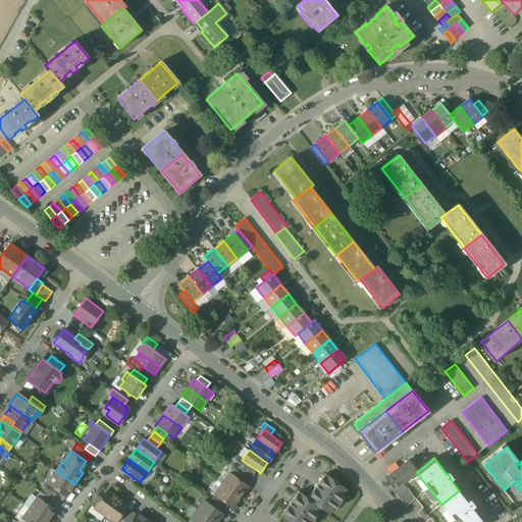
[(407,461),(389,474),(390,475),(386,478),(393,486),(397,483),(399,485),(416,472),(407,461)]
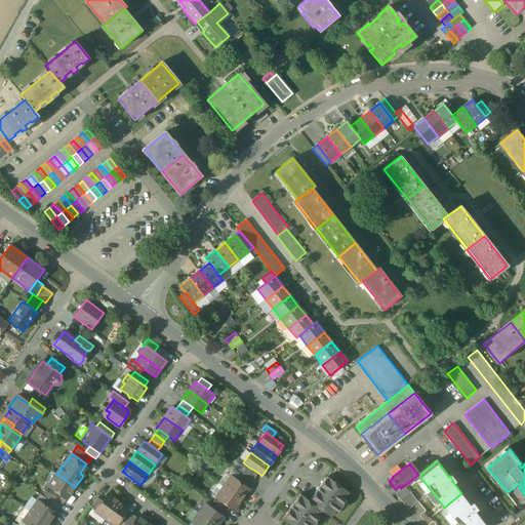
[(258,473),(248,467),(244,471),(254,478),(258,473)]
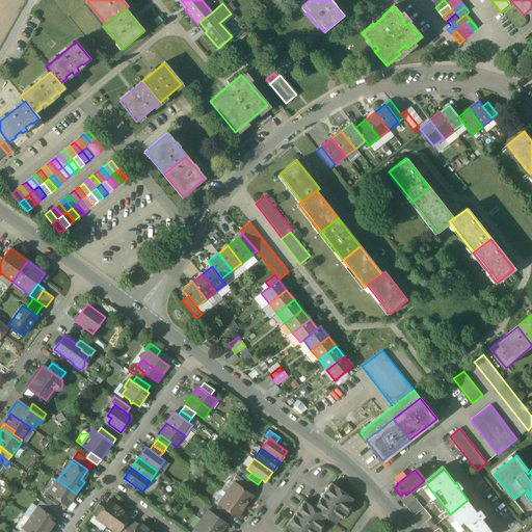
[(258,484),(247,477),(244,482),(254,489),(258,484)]
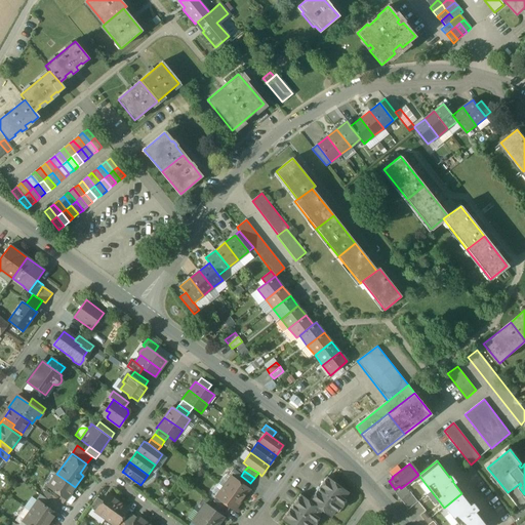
[(133,480),(124,473),(120,478),(130,485),(133,480)]
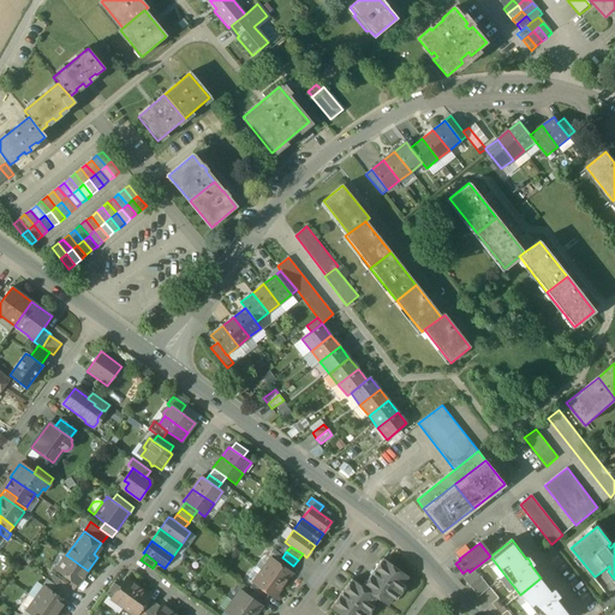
[(88,571),(66,555),(57,569),(77,585),(88,571)]
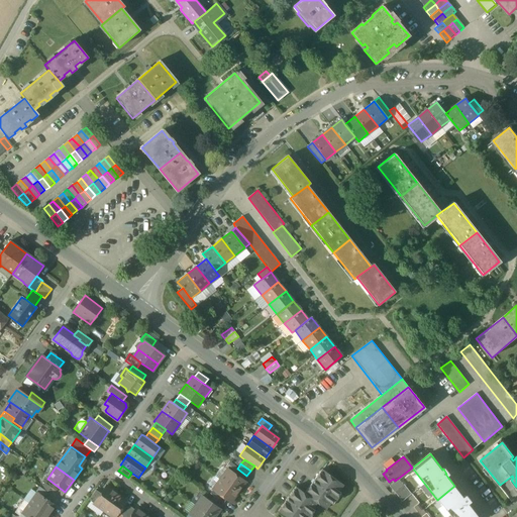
[(233,474),(227,469),(220,480),(237,492),(245,482),(243,481),(233,474)]
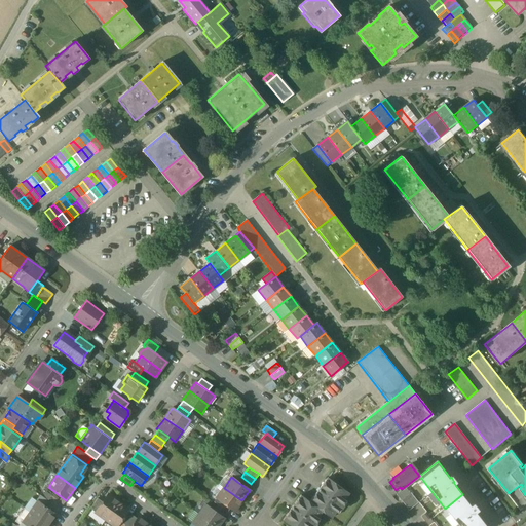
[(251,484),(241,477),(237,482),(248,489),(251,484)]
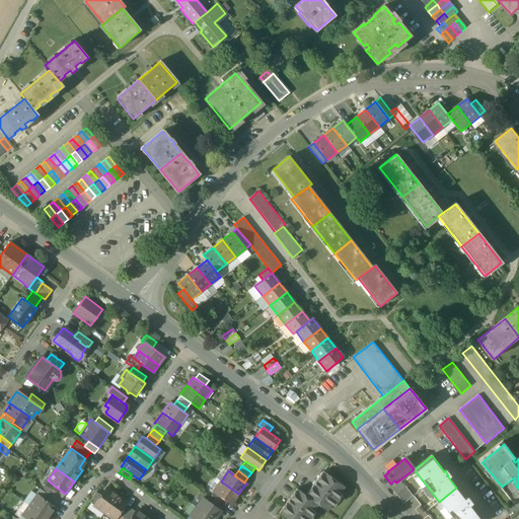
[(345,487),(322,471),(305,496),(317,504),(326,511),(335,500),(337,502),(339,499),(337,498),(345,487)]
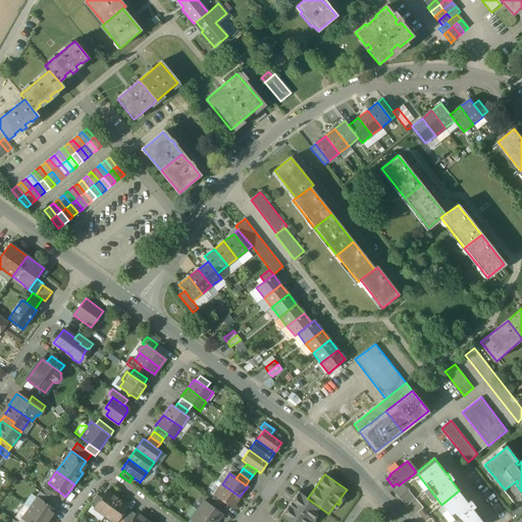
[(240,497),(222,484),(214,493),(218,497),(228,504),(232,507),(240,497)]
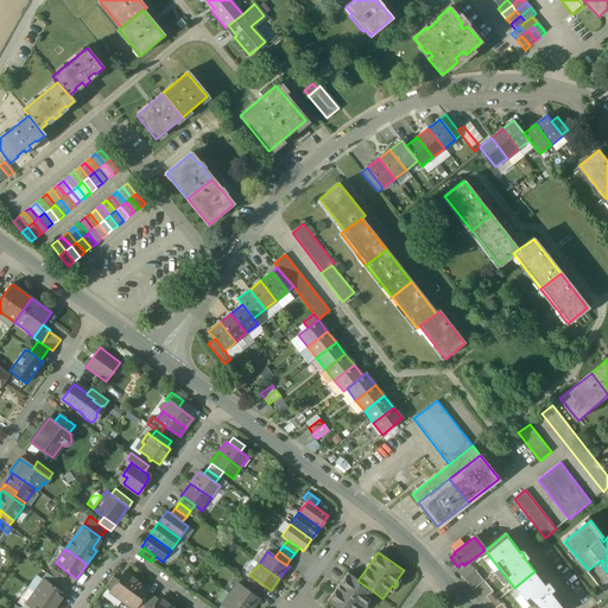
[(475,570),(463,578),(473,590),(483,581),(475,570)]
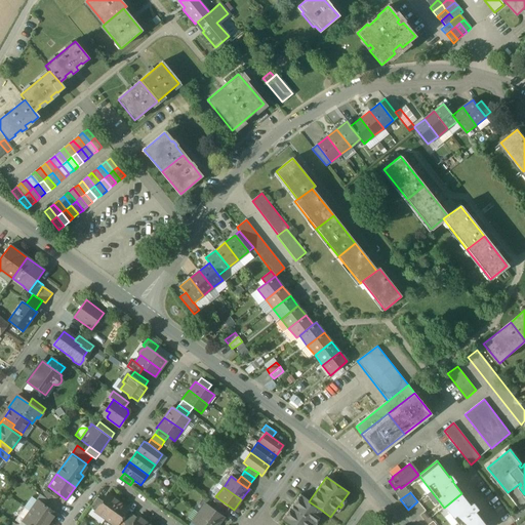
[(94,512),(105,519),(118,500),(108,493),(102,501),(94,512)]
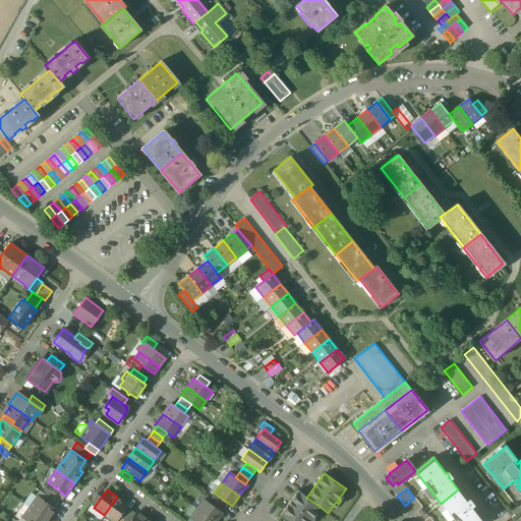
[(458,489),(441,504),(454,520),(483,520),(471,505),(468,500),(467,501),(458,489)]
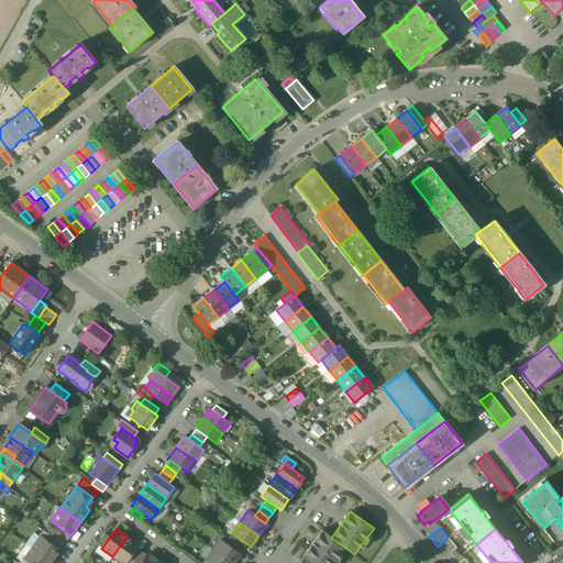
[(331,538),(321,530),(302,556),(310,562),(332,562),(334,562),(335,562),(337,562),(339,561),(337,559),(344,547),(331,538)]
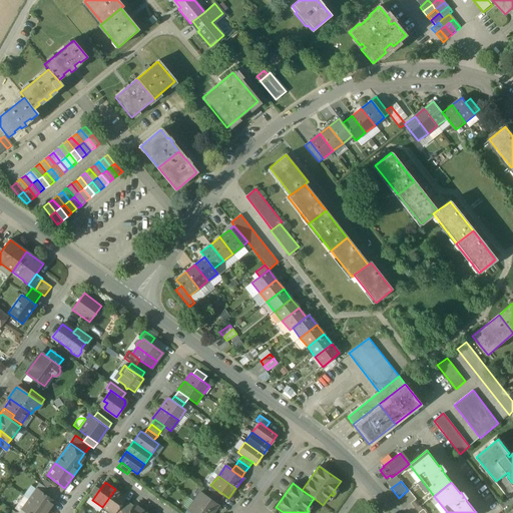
[(60,491),(50,484),(47,488),(56,495),(60,491)]
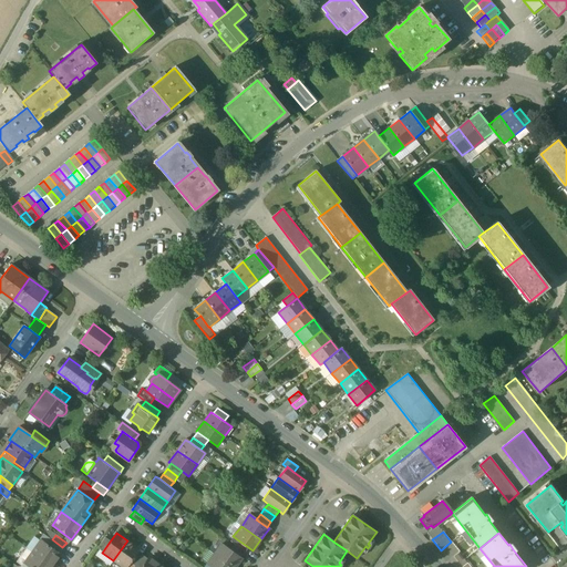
[(105,537),(98,548),(102,553),(110,542),(105,537)]
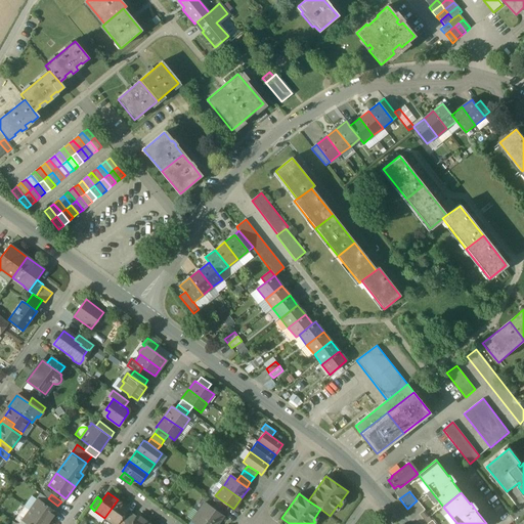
[(48,498),(47,498),(44,504),(54,511),(57,506),(48,498)]
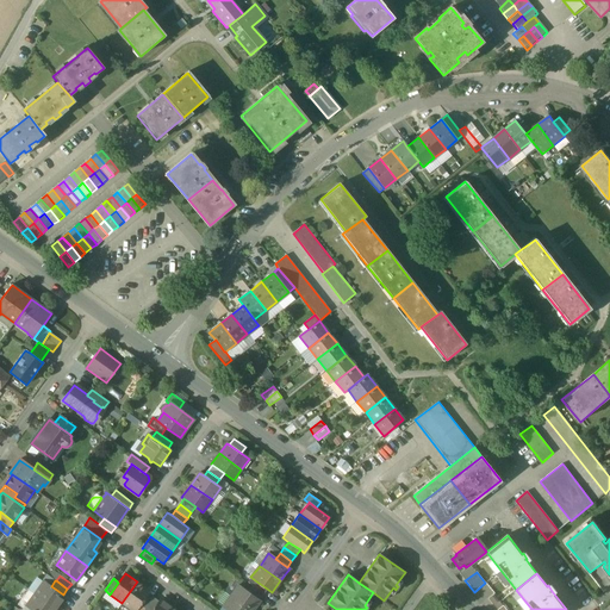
[(267,589),(255,580),(251,586),(263,595),(267,589)]
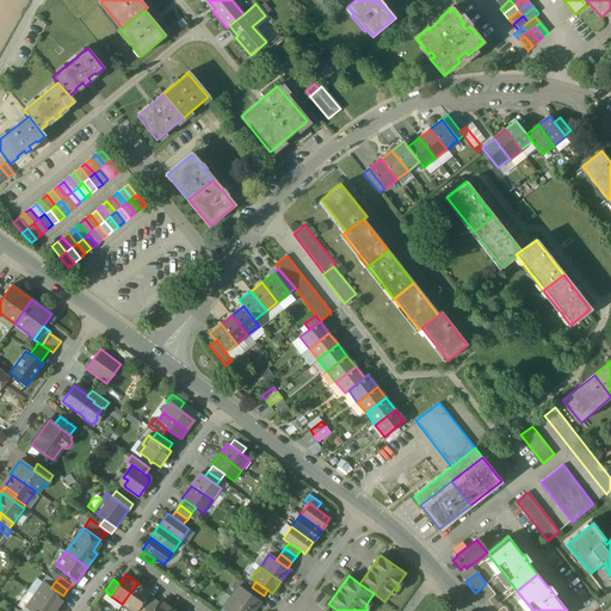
[(51,587),(44,582),(35,594),(56,610),(65,597),(63,596),(51,587)]
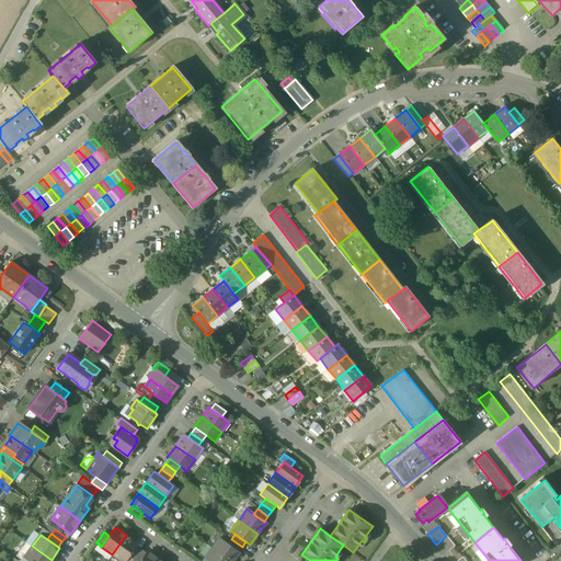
[(126,535),(112,554),(121,560),(124,560),(128,557),(135,546),(137,544),(126,535)]
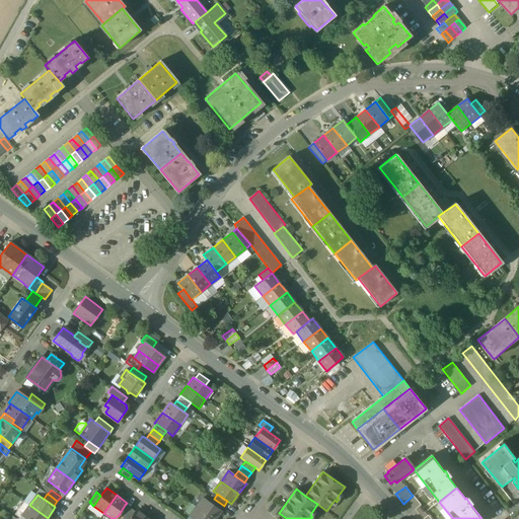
[(210,504),(202,498),(196,507),(212,518),(215,518),(221,512),(220,511),(210,504)]
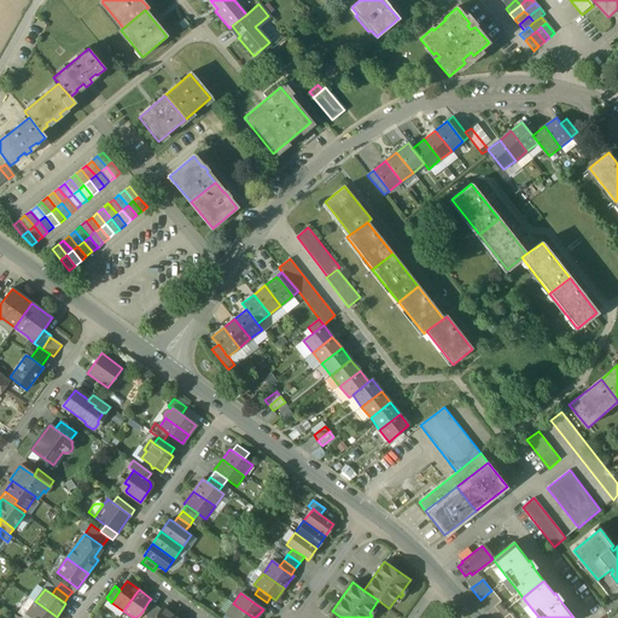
[(267,602),(255,594),(250,600),(262,608),(267,602)]
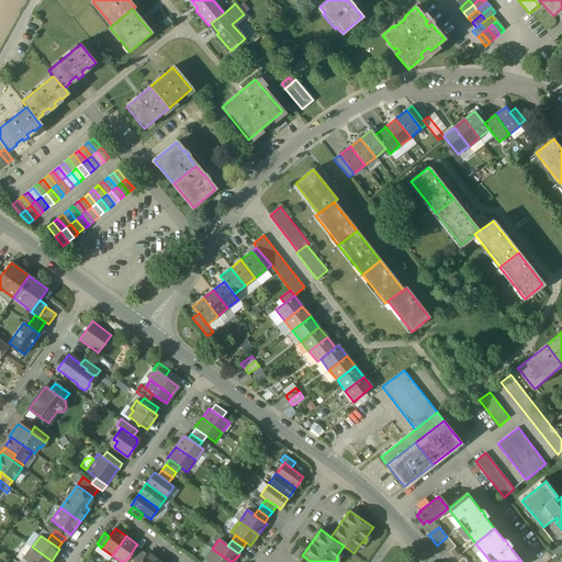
[(32,547),(26,543),(20,552),(25,555),(32,547)]
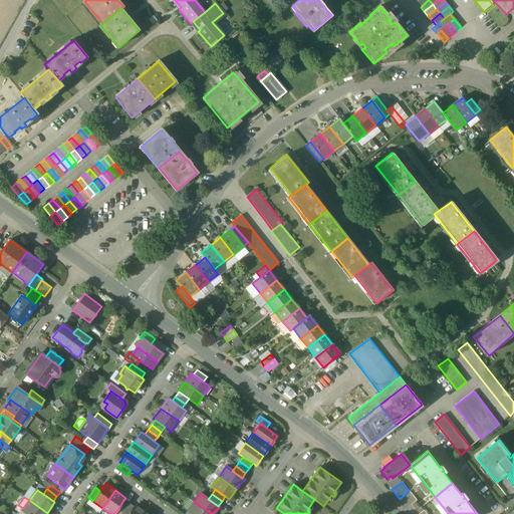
[(46,513),(47,513),(29,500),(23,508),(21,511),(25,513),(46,513)]
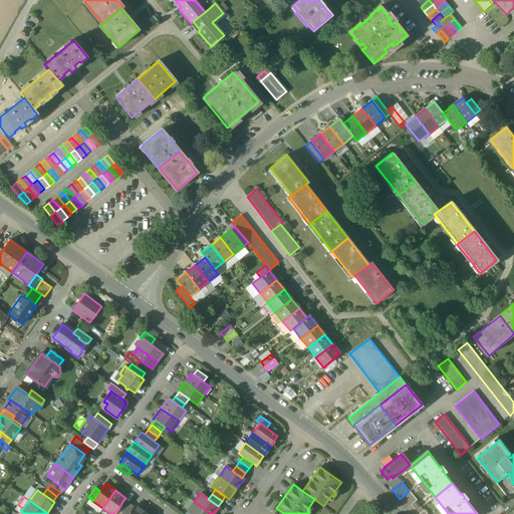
[(123,500),(117,510),(121,513),(129,503),(123,500)]
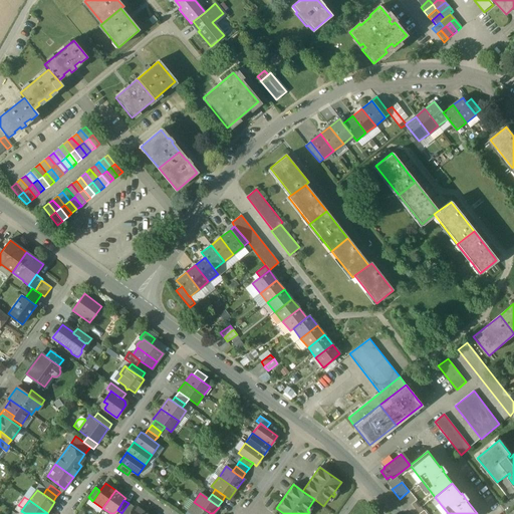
[(423,510),(416,501),(412,504),(419,513),(423,510)]
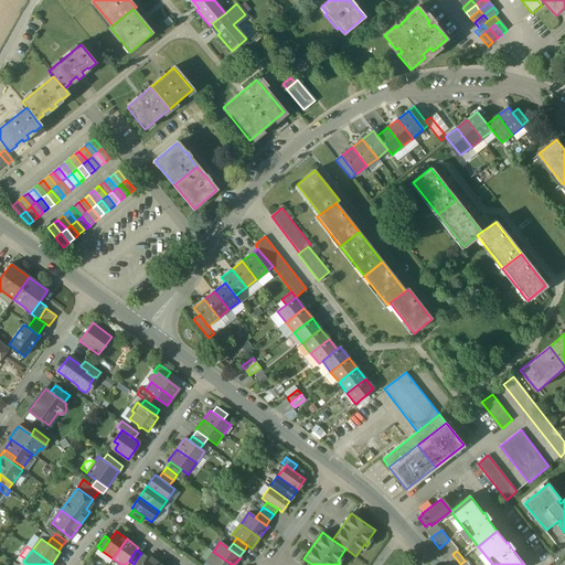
[(231,564),(213,552),(205,562),(210,564),(231,564)]
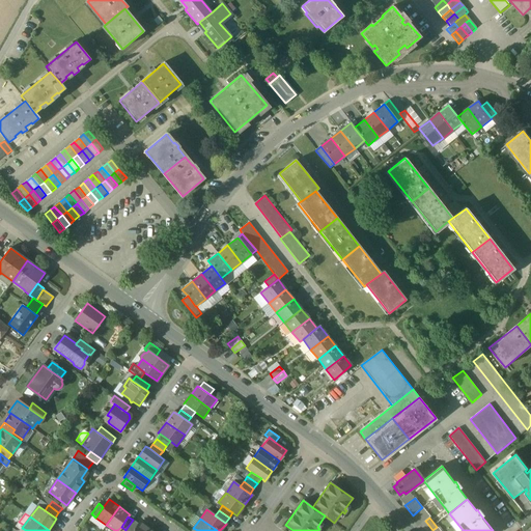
[(133,520),(126,530),(127,530),(133,530),(138,524),(133,520)]
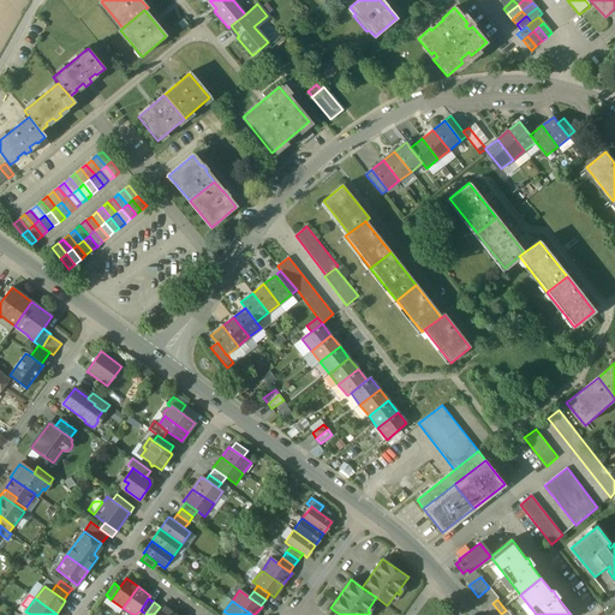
[(154,614),(169,614),(173,611),(162,603),(154,614)]
